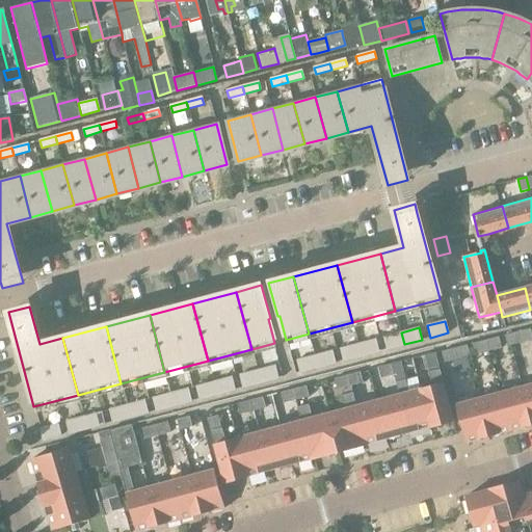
[(517,331),(521,343),(531,339),(531,335),(530,328),(517,331)]
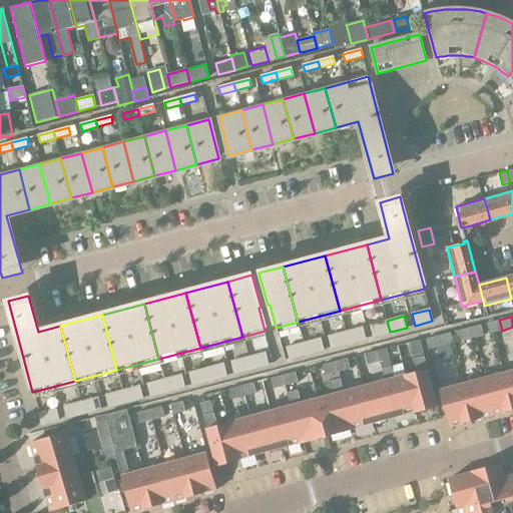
[(502,331),(499,320),(487,324),(489,334),(502,331)]
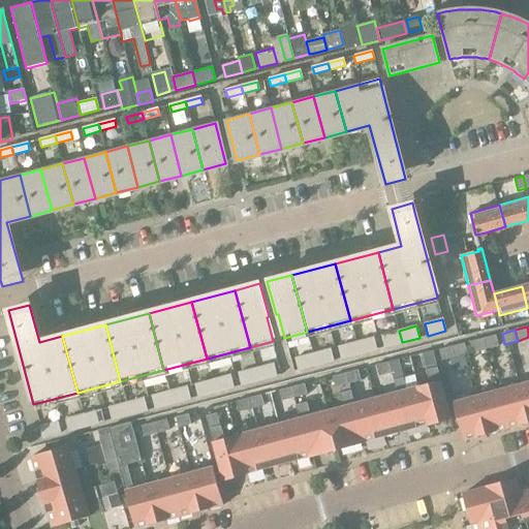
[(381,335),(384,347),(402,342),(399,331),(381,335)]
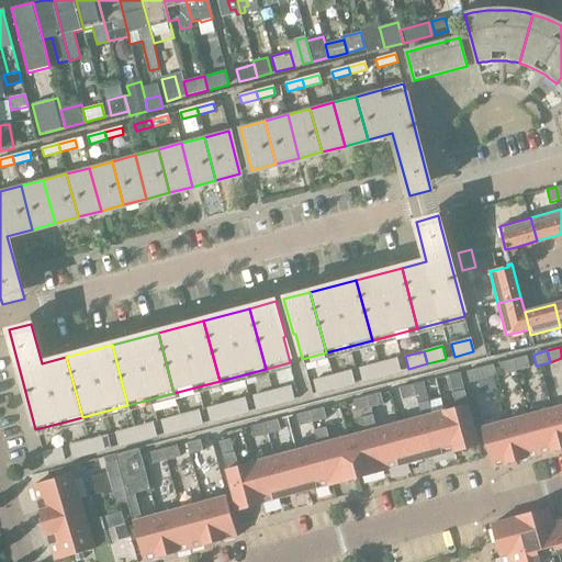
[(514,359),(516,371),(530,367),(527,356),(514,359)]
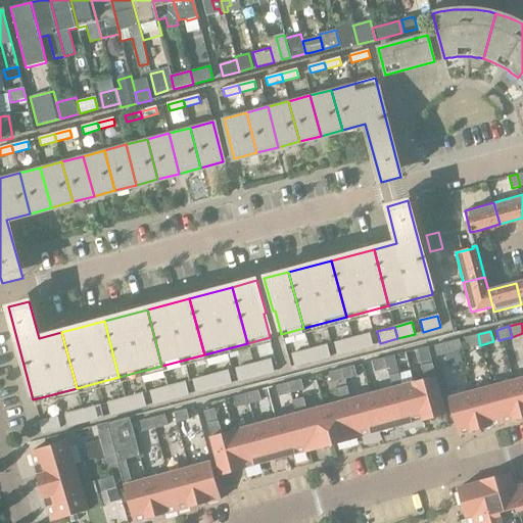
[(354,349),(372,345),(369,333),(351,338),(354,349)]
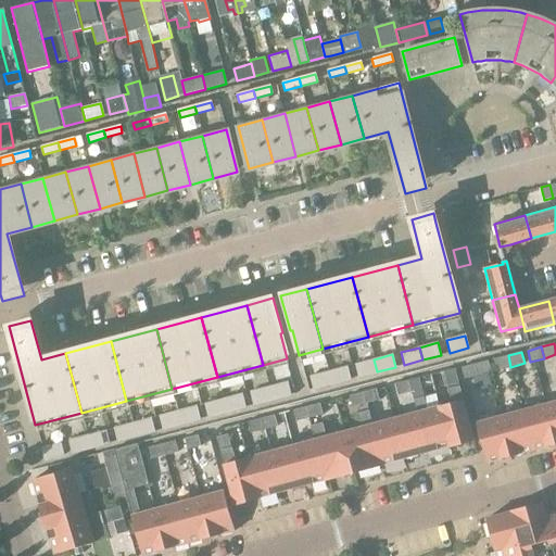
[(497,370),(510,367),(508,355),(494,358),(497,370)]
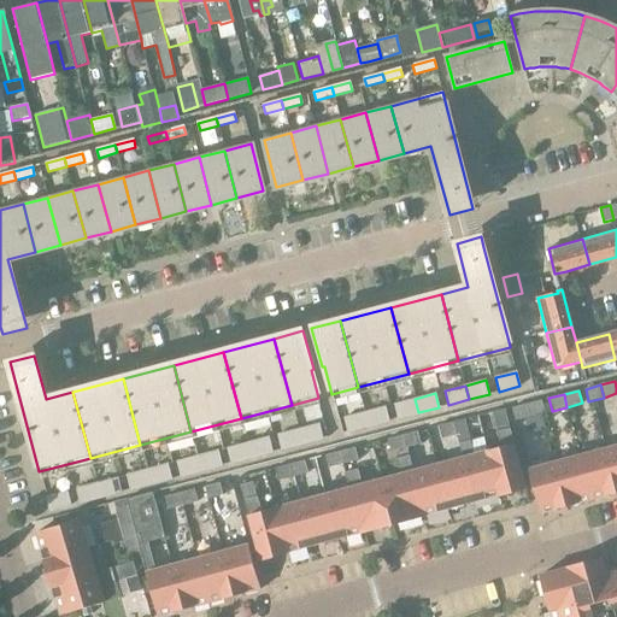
[(418,412),(415,399),(394,404),(399,418),(418,412)]
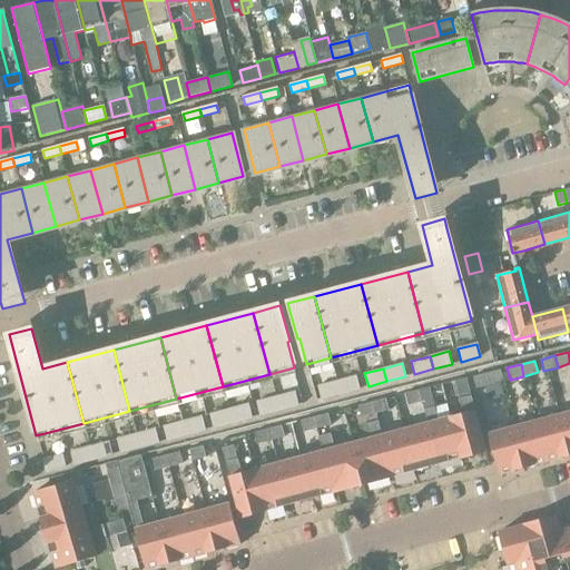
[(487,373),(490,385),(503,381),(500,370),(487,373)]
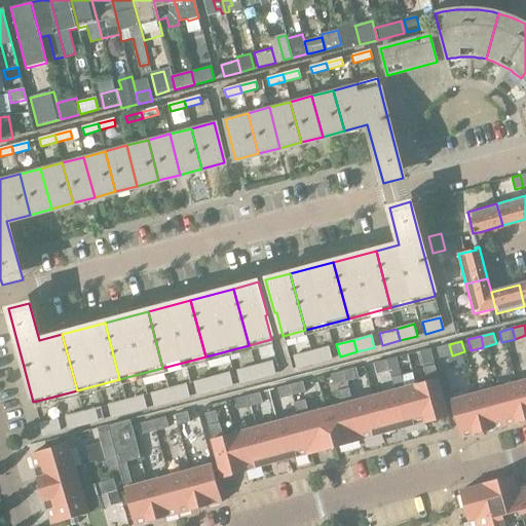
[(449,344),(437,347),(439,359),(452,355),(449,344)]
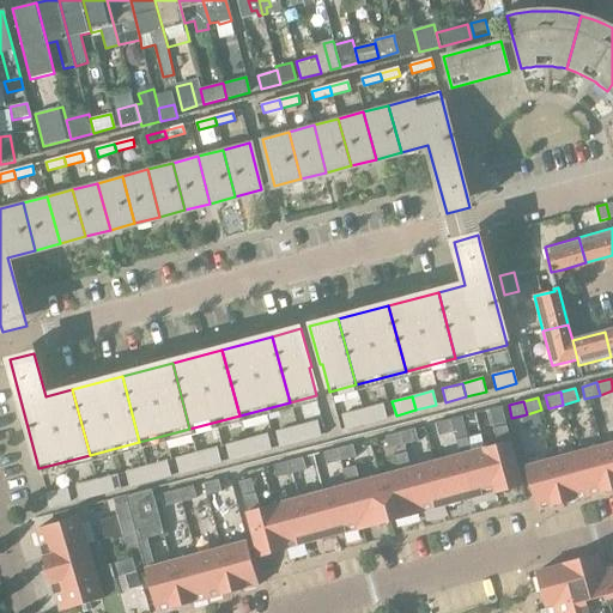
[(362,410),(365,424),(386,418),(382,405),(362,410)]
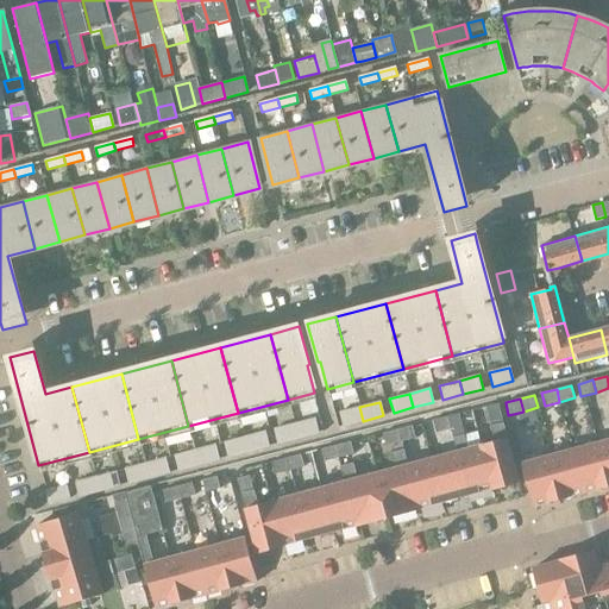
[(498,403),(485,407),(490,421),(502,419),(498,403)]
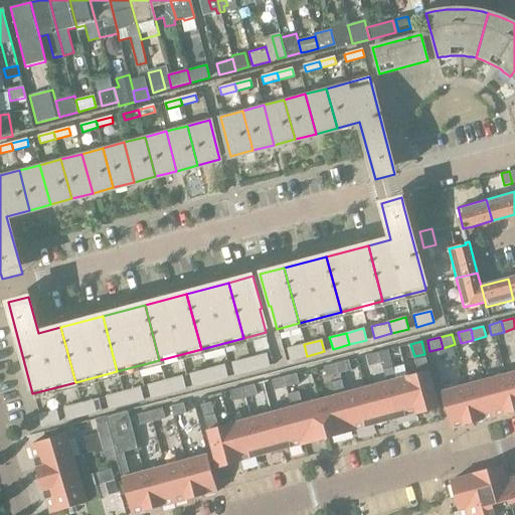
[(288,349),(291,360),(307,356),(304,344),(288,349)]
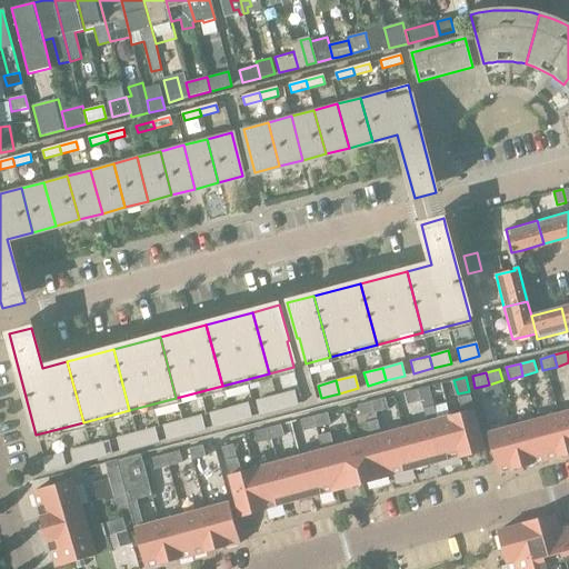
[(423,409),(427,422),(438,463),(460,457),(460,458),(461,458),(450,416),(437,419),(433,406),(428,387),(418,389),(421,401),(423,409)]
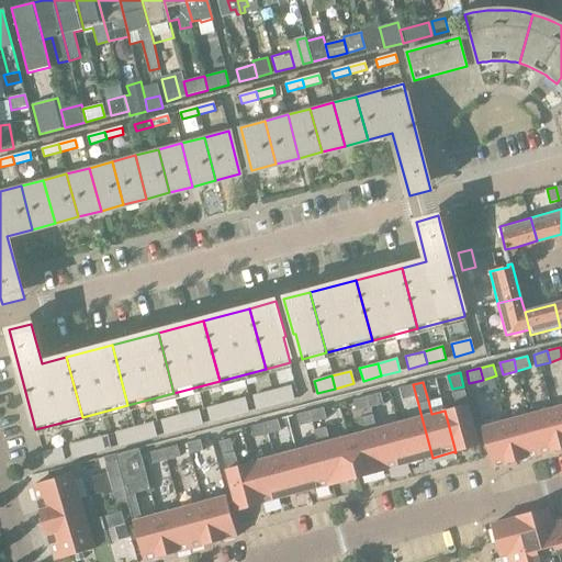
[(416,396),(413,384),(400,388),(403,400),(416,396)]
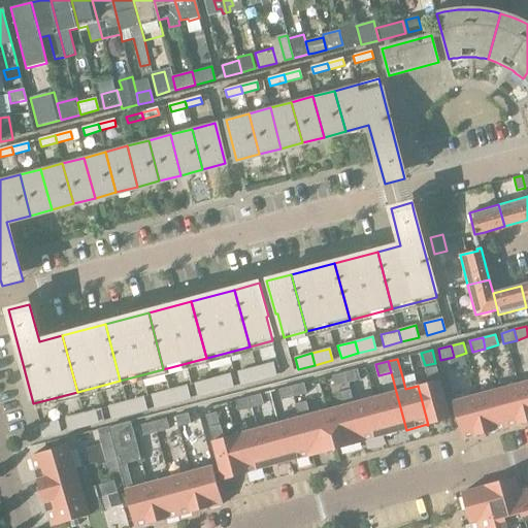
[(256,368),(259,380),(275,375),(272,363),(256,368)]
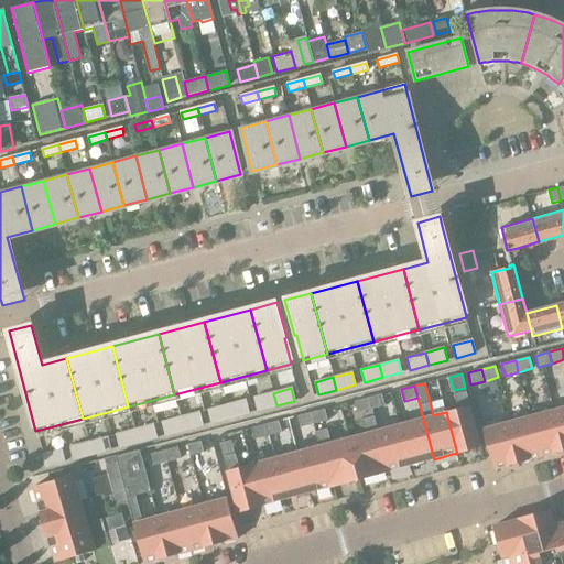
[(457,454),(481,447),(466,391),(454,394),(458,409),(446,412),(457,454)]
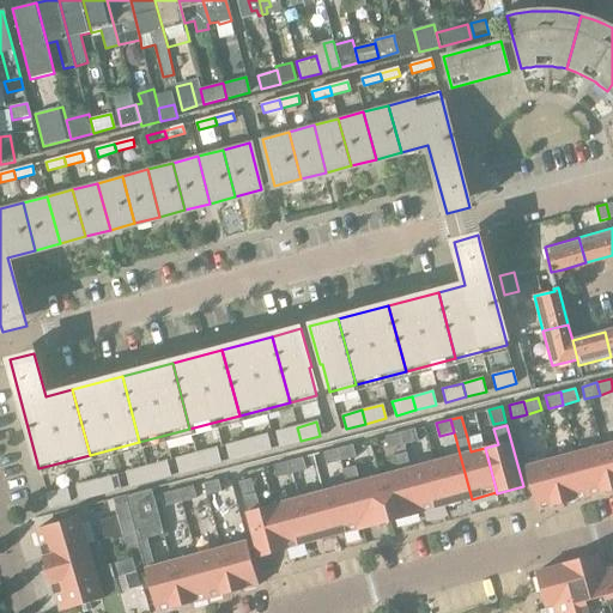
[(277,432),(280,447),(301,441),(297,428),(277,432)]
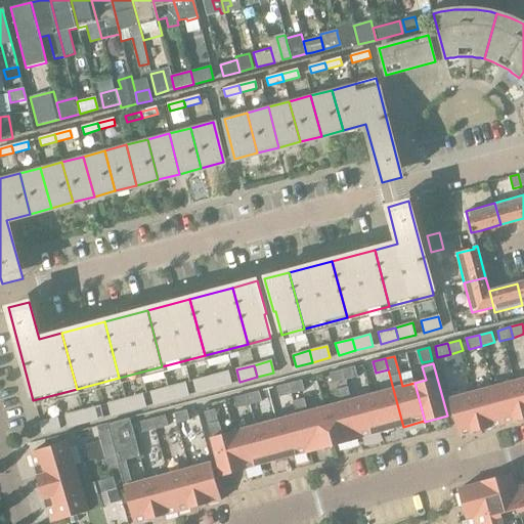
[(523,366),(523,378),(514,382),(523,419),(523,365),(523,366)]
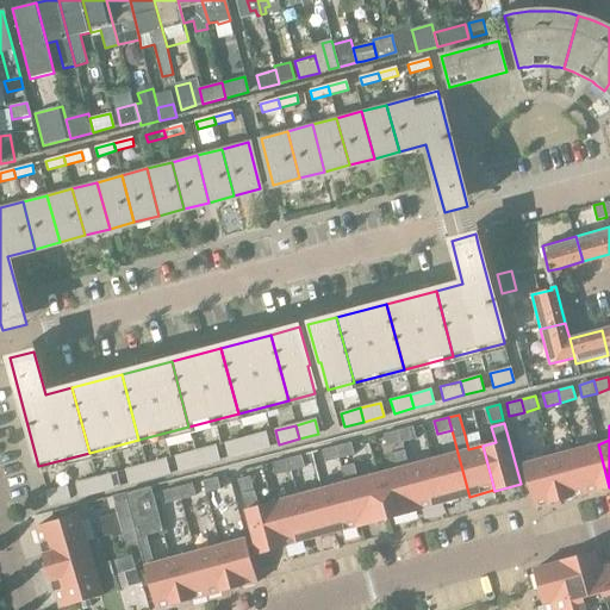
[(398,430),(402,442),(417,439),(414,427),(398,430)]
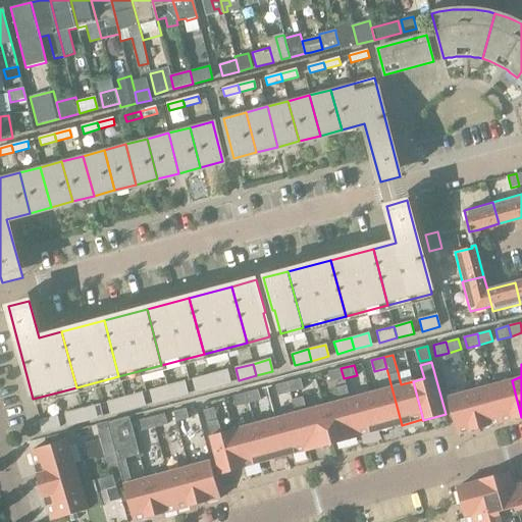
[(328,371),(331,382),(344,378),(341,368),(328,371)]
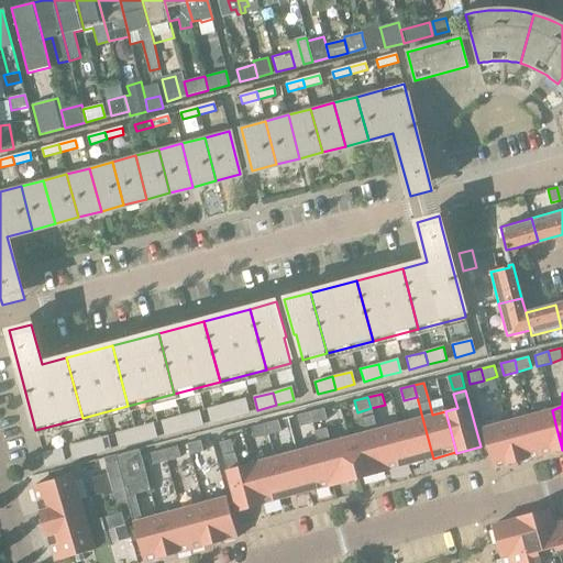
[(225,405),(230,417),(249,412),(244,399),(225,405)]
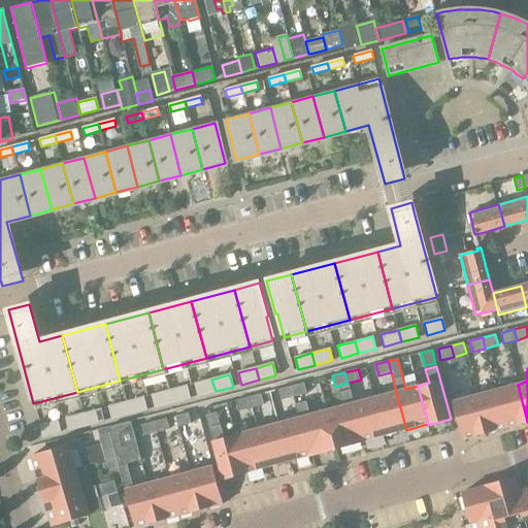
[(194,384),(197,396),(216,391),(211,380),(194,384)]
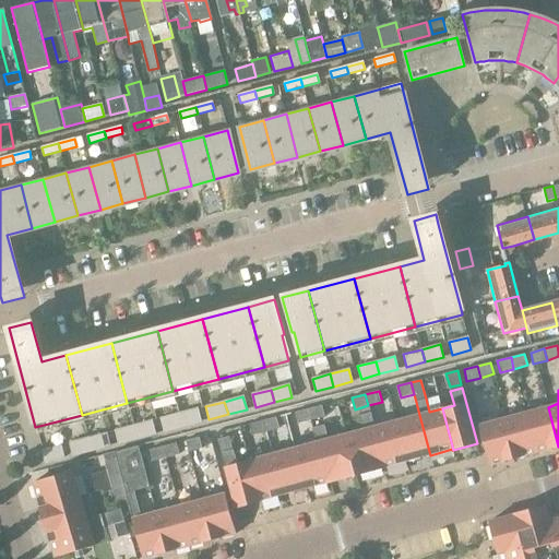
[(309,408),(311,420),(325,417),(322,405),(309,408)]
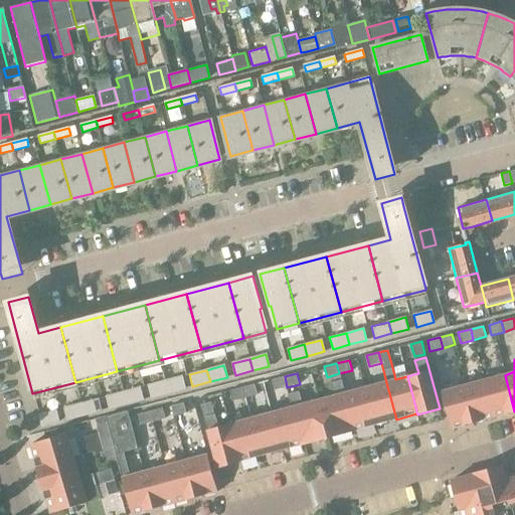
[(494,417),(514,411),(505,375),(484,380),(494,417)]
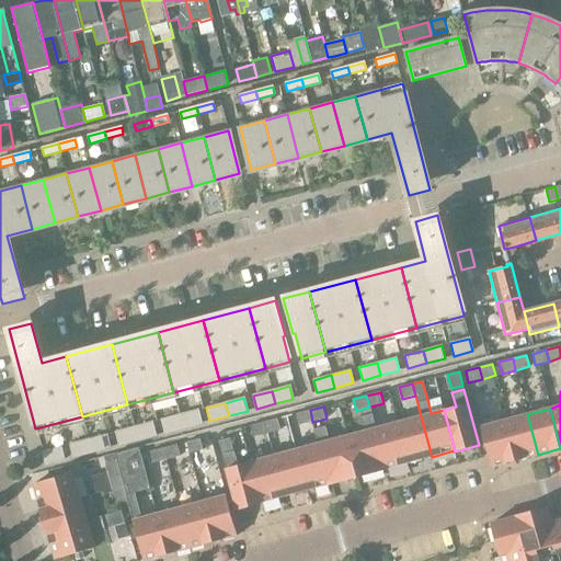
[(180,415),(183,427),(202,423),(198,410),(180,415)]
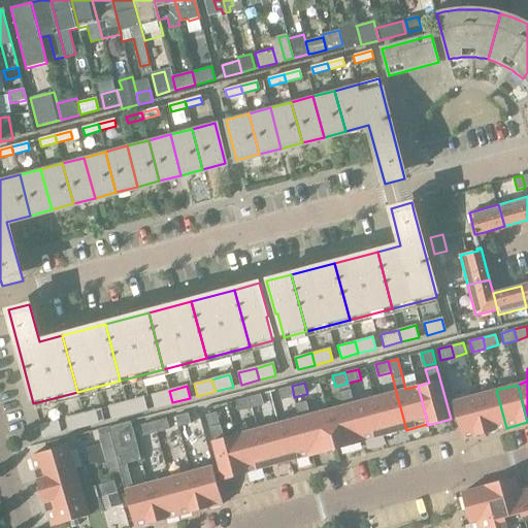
[(278,389),(282,400),(294,397),(292,386),(278,389)]
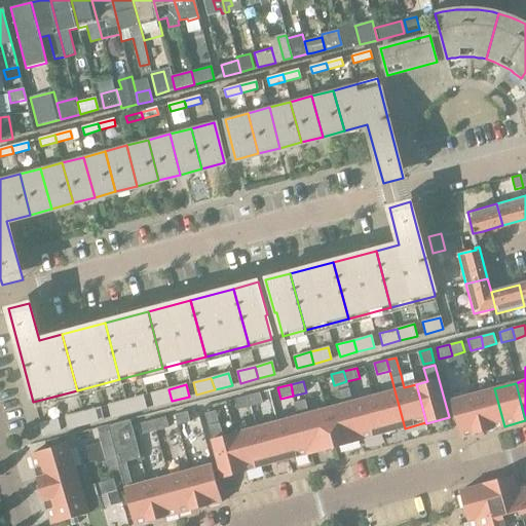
[(335,448),(362,441),(351,402),(352,402),(349,388),(338,391),(342,405),(326,409),(335,448)]
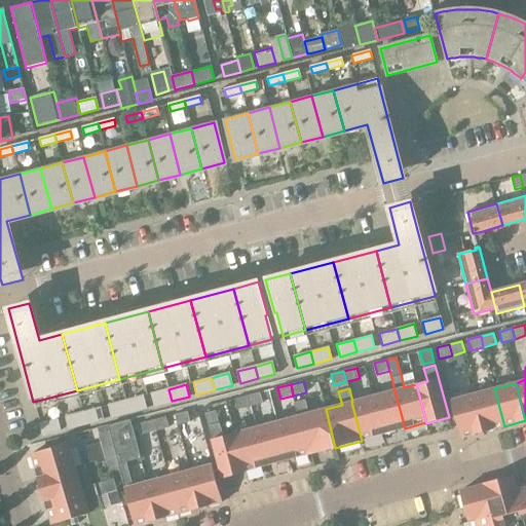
[(483,431),(504,426),(494,388),(473,395),(483,431)]
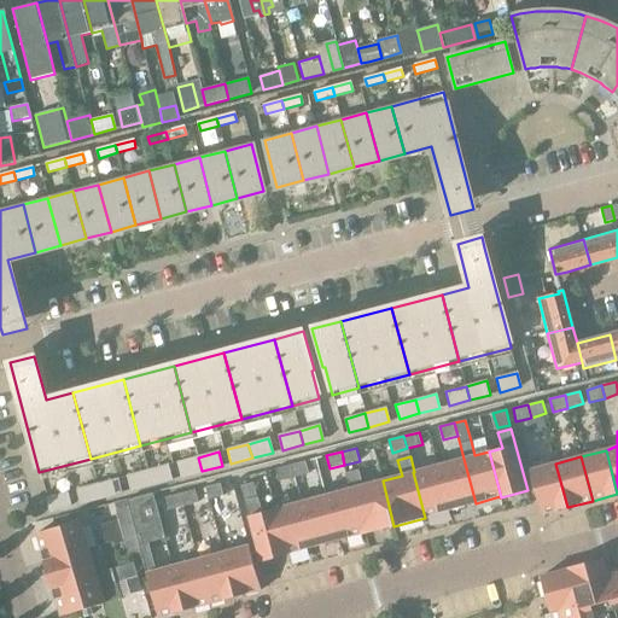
[(178,462),(181,477),(202,471),(198,458),(178,462)]
